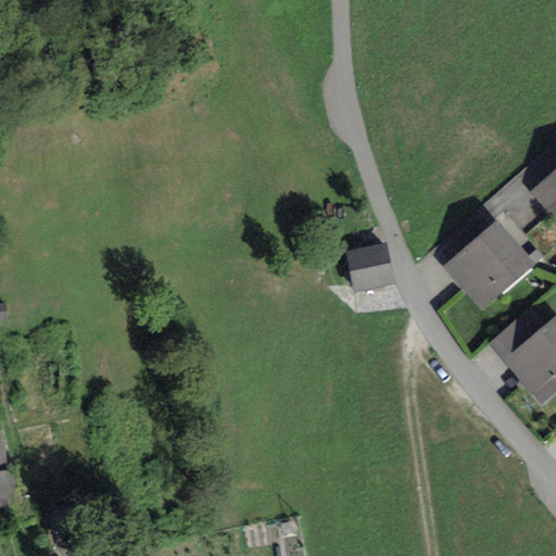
[(555,168),(530,191),(555,220),(555,168)]
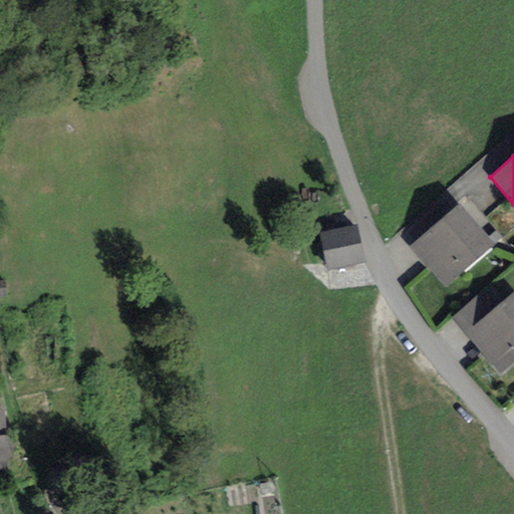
[(458,205),(409,248),(446,287),(495,244),(458,205)]
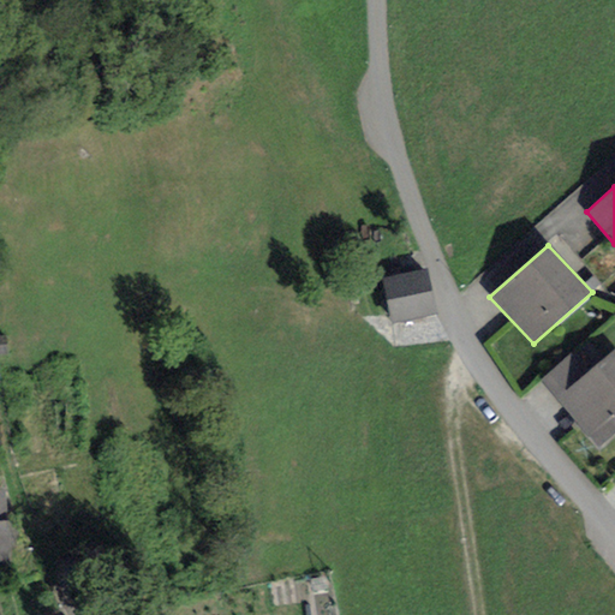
[(383,280),(393,323),(435,315),(425,270),(383,280)]
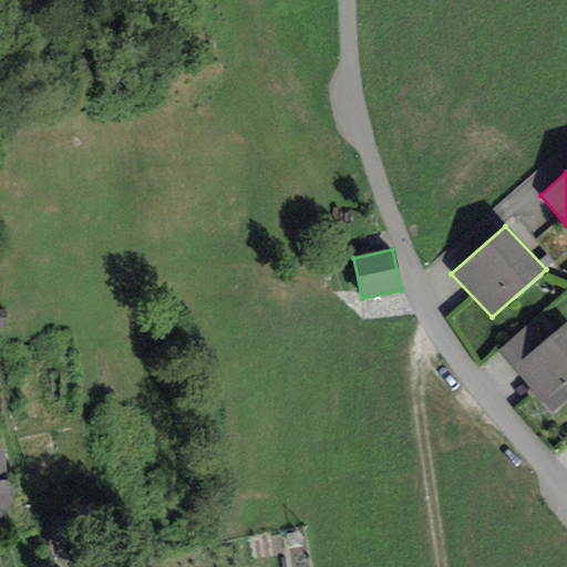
[(566,320),(544,340),(512,369),(552,415),(566,401),(566,320)]
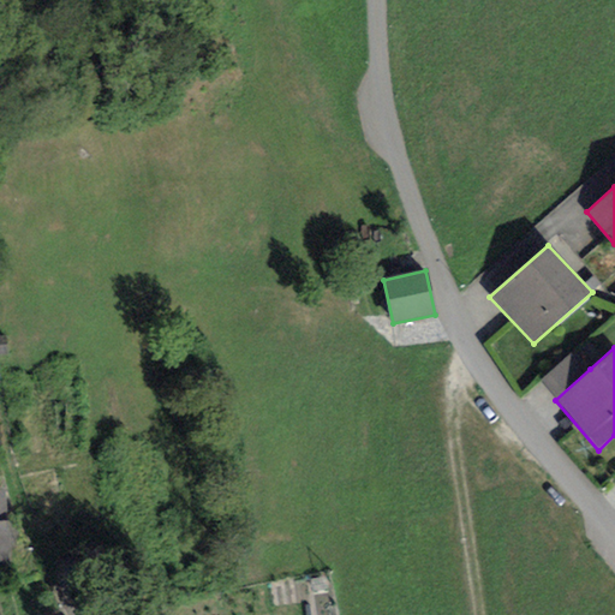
[(555,400),(590,369),(574,352),(539,382),(555,400)]
